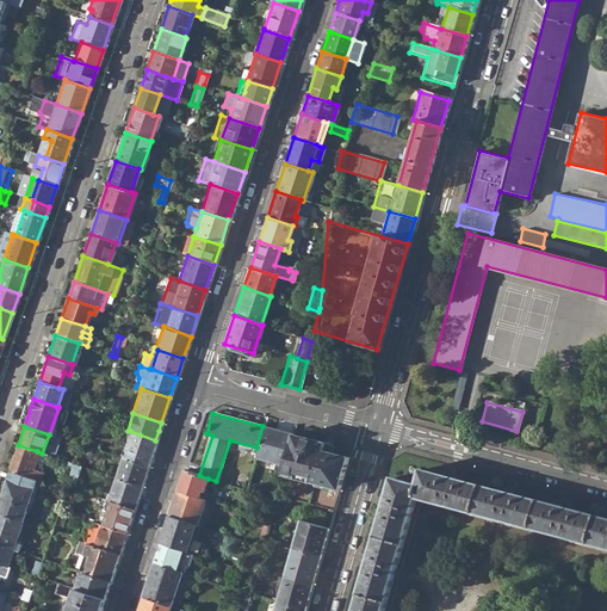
[(254,457),(283,464),(290,434),(262,426),(256,448),(254,457)]
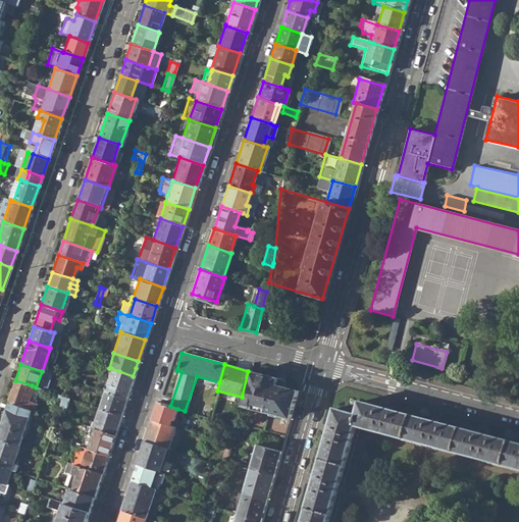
[(111,368),(103,392),(125,399),(133,376),(119,371),(111,368)]
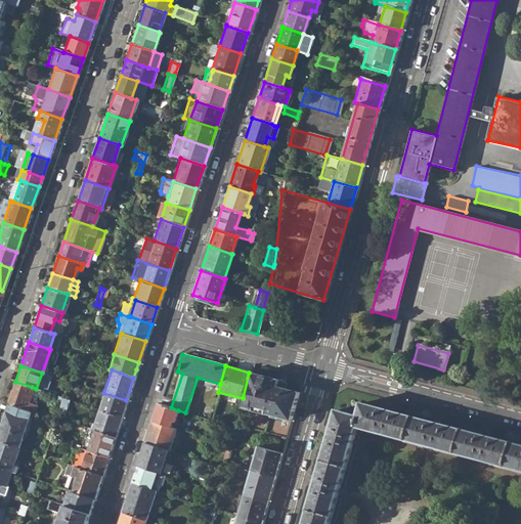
[(237,418),(287,432),(298,392),(281,388),(283,382),(249,373),(243,398),(237,418)]
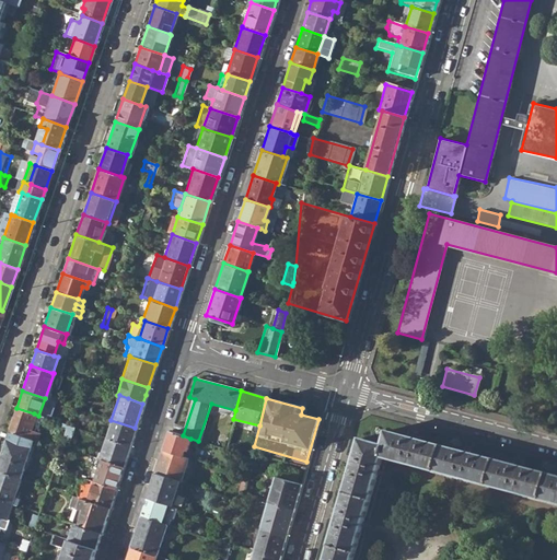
[(8,431),(26,438),(34,413),(16,408),(8,431)]
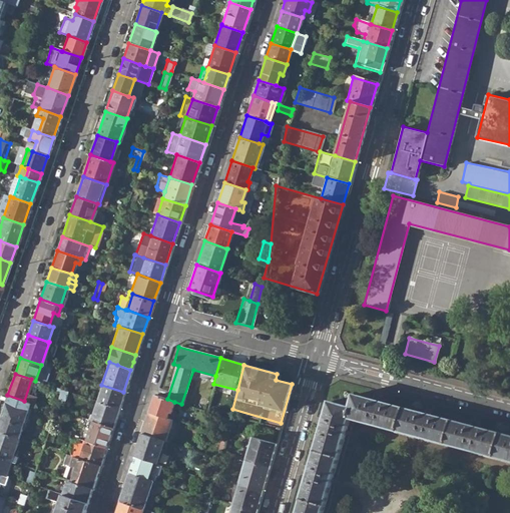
[(95,401),(118,409),(123,392),(101,385),(101,384),(95,401)]
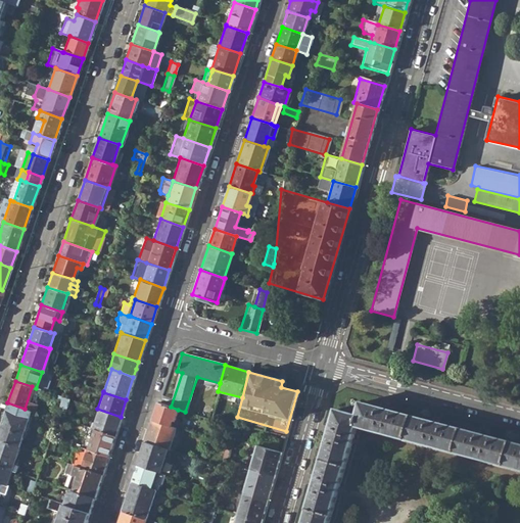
[(151,420),(172,426),(178,410),(171,407),(157,402),(151,420)]
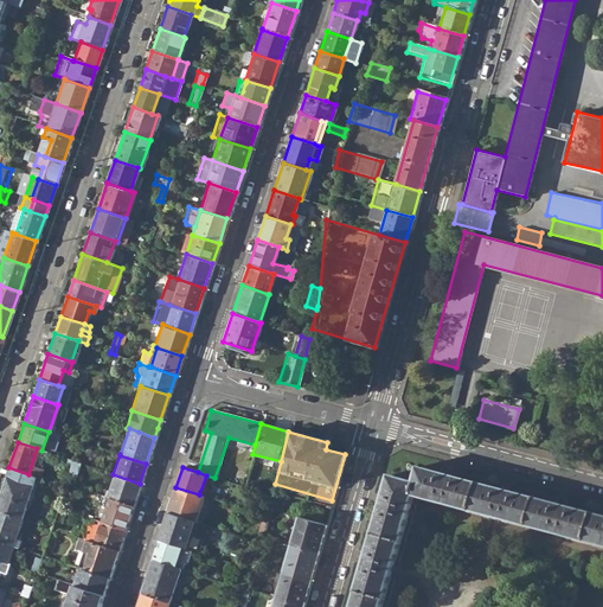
[(378,606),(411,493),(602,542),(602,513),(563,504),(565,498),(558,497),(557,503),(507,490),(508,484),(502,483),(501,489),(450,475),(451,470),(444,468),(443,473),(417,467),(412,481),(387,474),(380,503),(374,502),(373,508),(378,509),(364,561),(358,560),(355,567),(361,568),(350,606),(378,606)]
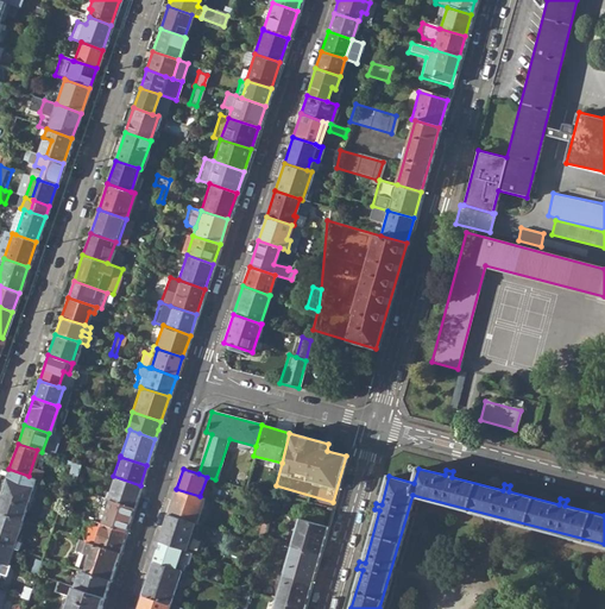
[(107,500),(132,508),(140,485),(113,476),(106,498),(107,500)]
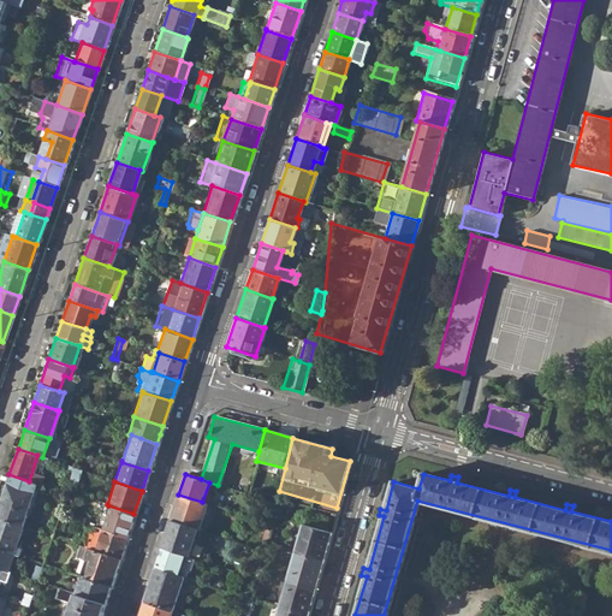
[(0,517),(19,525),(31,492),(5,484),(0,499),(0,517)]
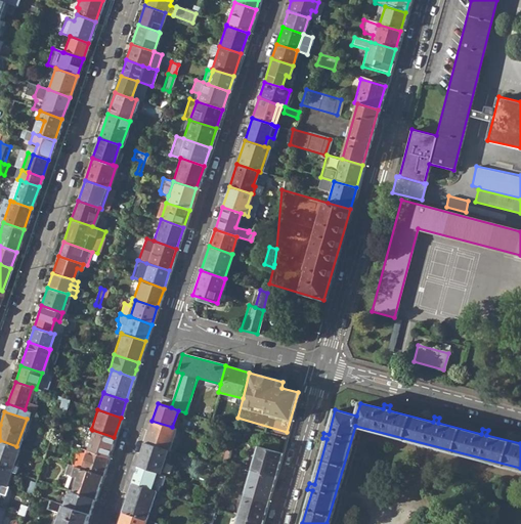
[(144,442),(167,449),(174,428),(172,427),(152,421),(144,442)]
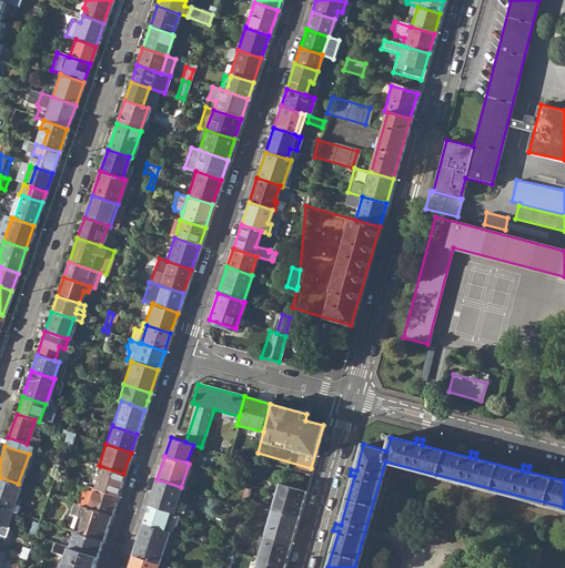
[(123,474),(100,466),(92,488),(117,496),(123,474)]
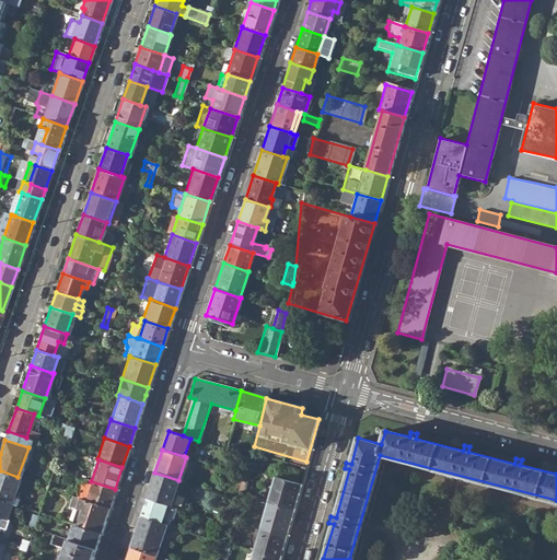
[(0,499),(11,503),(20,478),(18,477),(0,470),(0,499)]
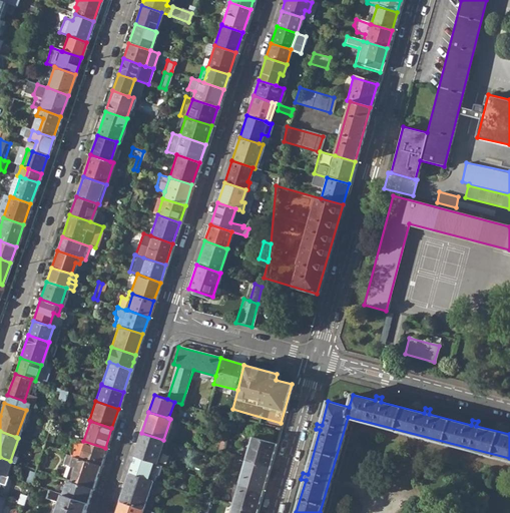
[(133,455),(155,463),(163,440),(141,433),(133,455)]
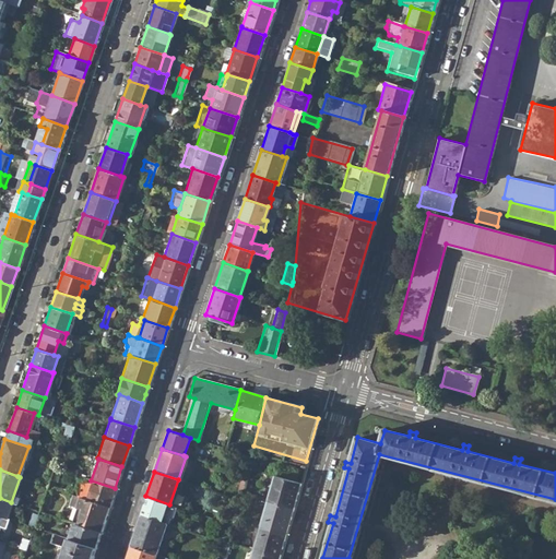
[(264,500),(292,509),(299,484),(271,475),(264,500)]
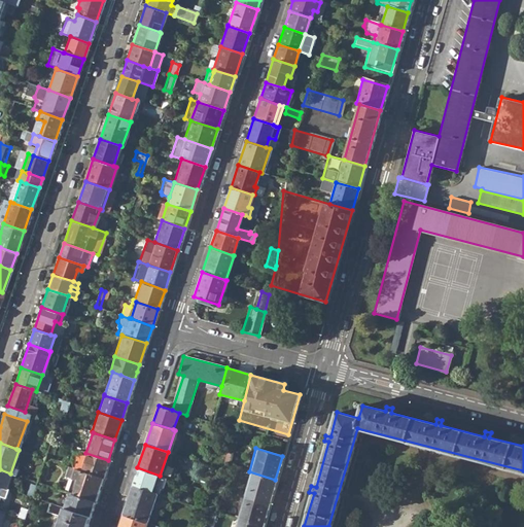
[(79,471),(102,479),(108,460),(85,453),(79,471)]
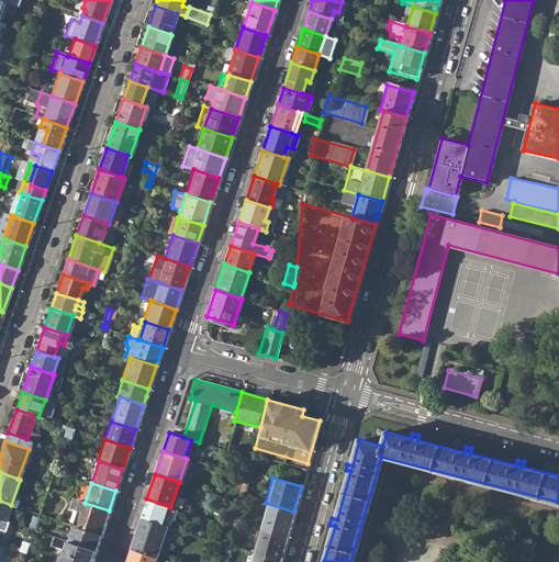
[(73,526),(100,536),(109,510),(85,503),(73,497),(69,508),(77,512),(71,526),(73,526)]
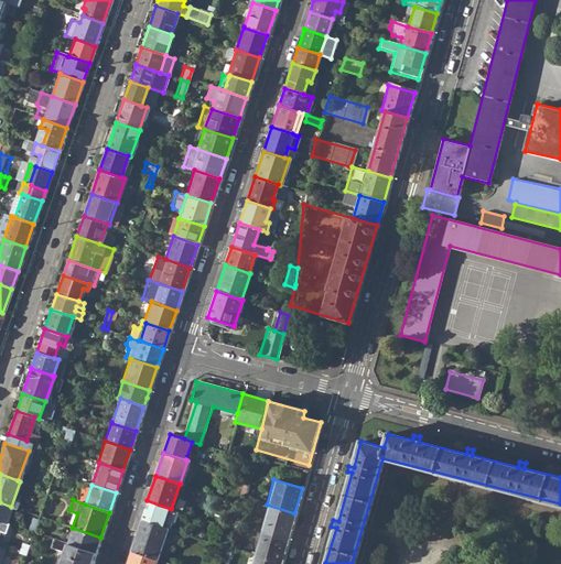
[(166,528),(181,532),(187,514),(171,509),(147,500),(141,519),(166,528)]
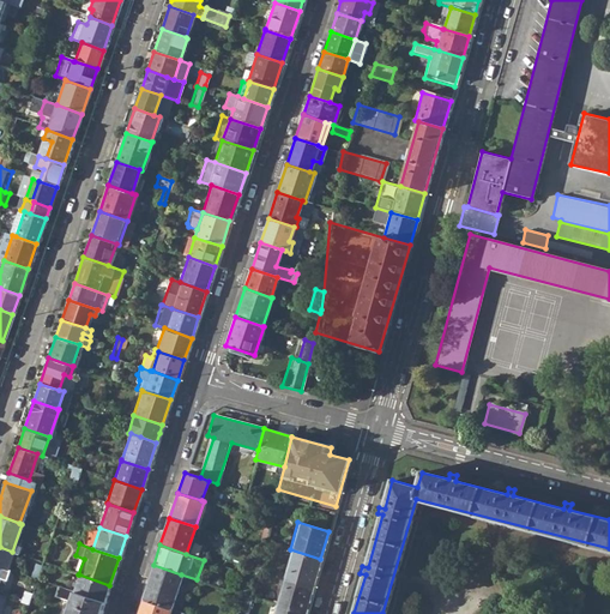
[(0,566),(6,569),(12,552),(0,547),(0,566)]
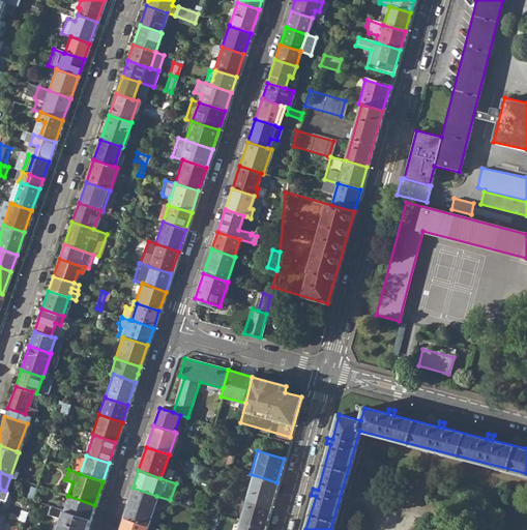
[(244,498),(270,506),(276,482),(251,474),(244,498)]
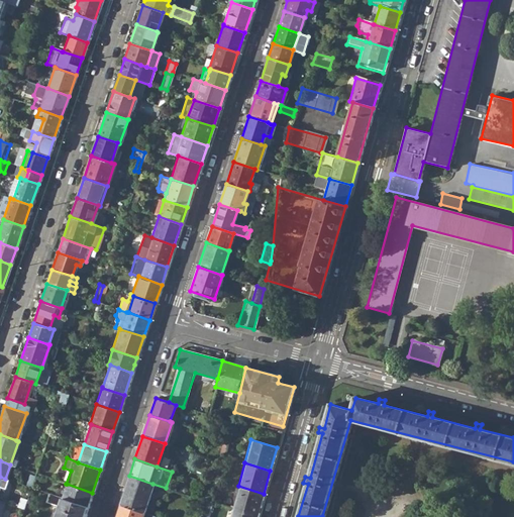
[(34,476),(29,474),(25,486),(30,487),(34,476)]
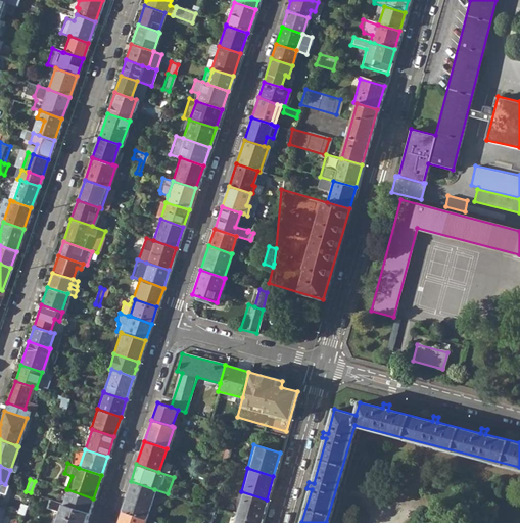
[(145,519),(154,489),(131,481),(121,511),(145,519)]
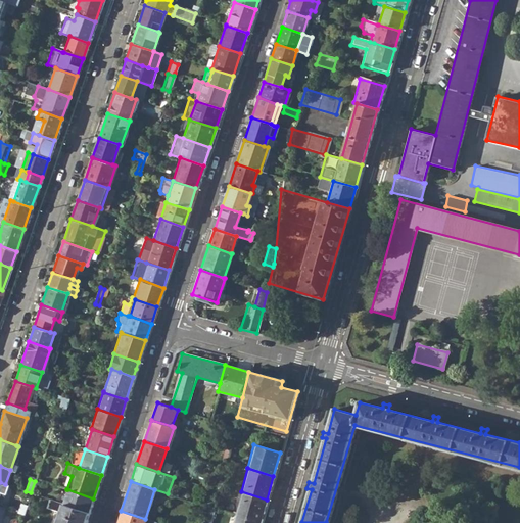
[(0,493),(5,495),(8,485),(5,484),(0,482),(0,493)]
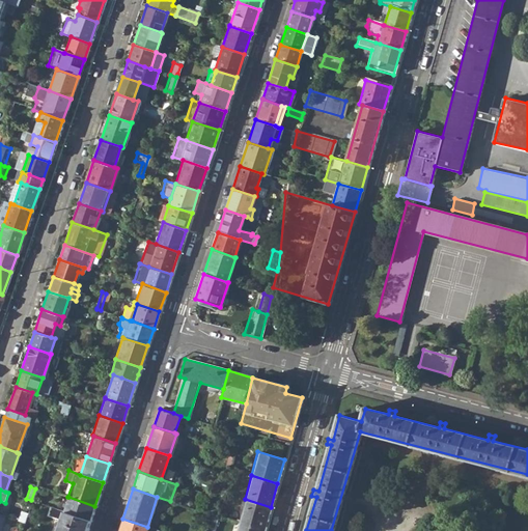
[(94,506),(68,497),(64,511),(67,512),(87,520),(89,513),(91,514),(94,506)]
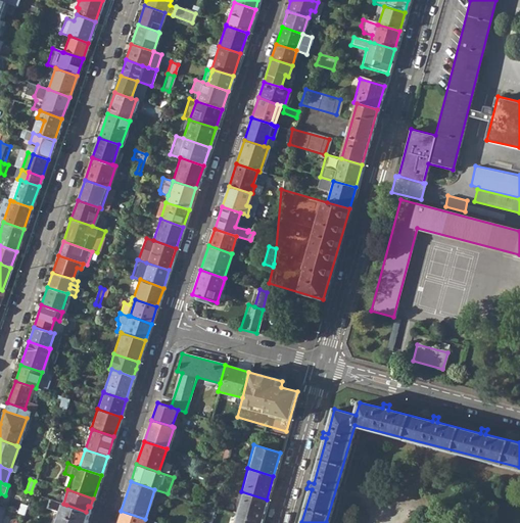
[(234,514),(260,521),(267,500),(241,491),(234,514)]
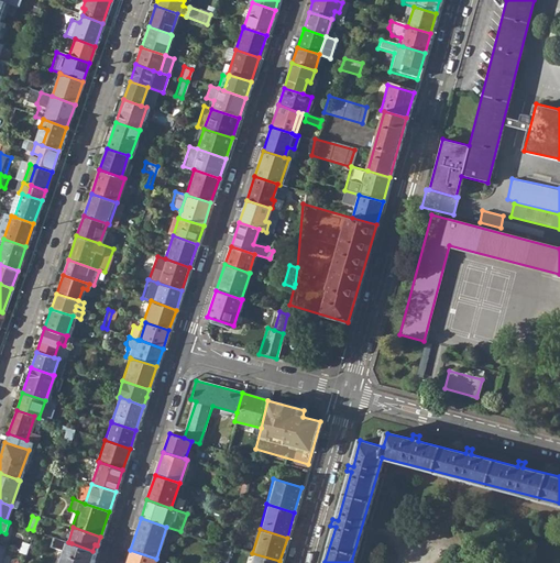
[(90,562),(95,552),(92,551),(72,543),(66,559),(50,552),(55,538),(33,530),(21,562),(90,562)]
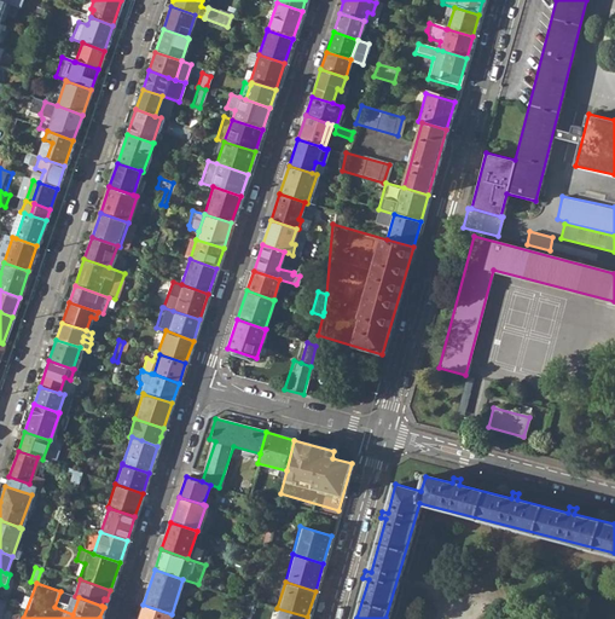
[(169,618),(172,614),(143,605),(138,618),(169,618)]
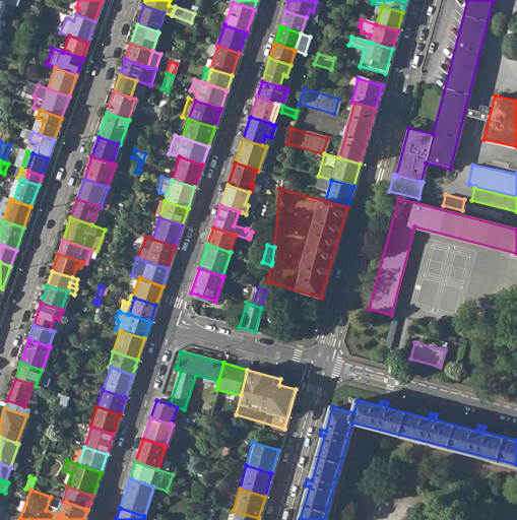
[(230,519),(257,519),(258,518),(233,511),(230,519)]
